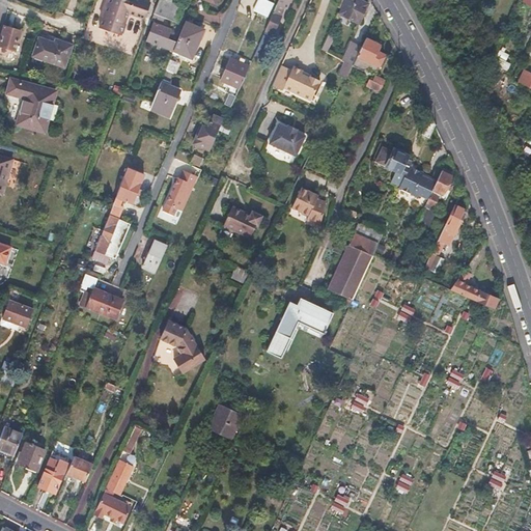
[(104,0),(103,7),(106,8),(103,17),(99,28),(108,31),(117,34),(124,12),(144,18),(149,2),(142,0),(131,0),(131,1),(126,0),(104,0)]
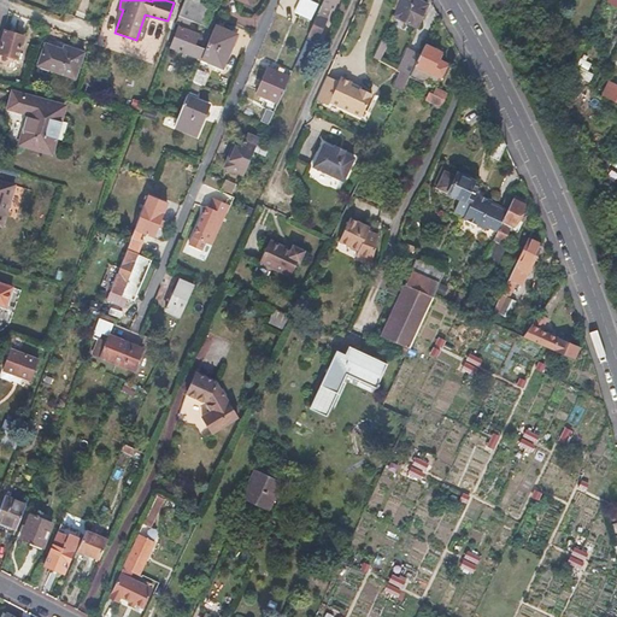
[(198,0),(184,0),(180,15),(192,21),(206,28),(215,6),(198,0)]
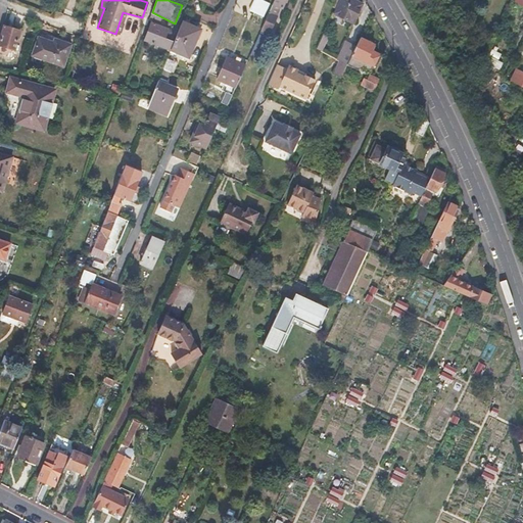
[(253,0),(249,11),(264,18),(270,4),(260,0),(253,0)]
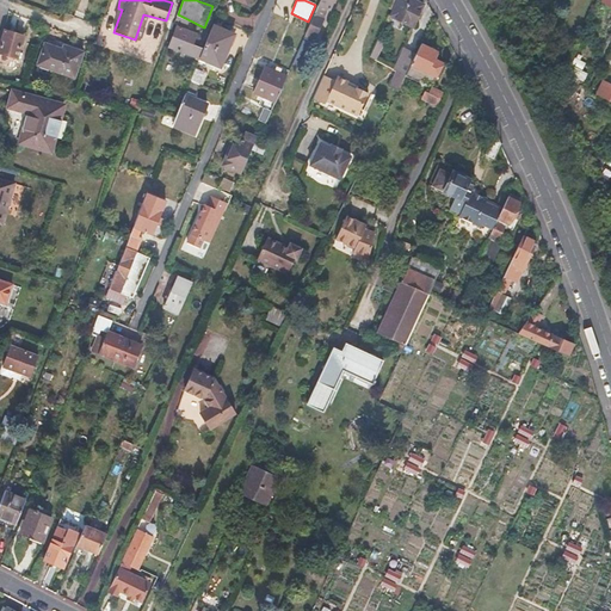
[(333,0),(319,0),(315,10),(321,13),(326,16),(333,0)]
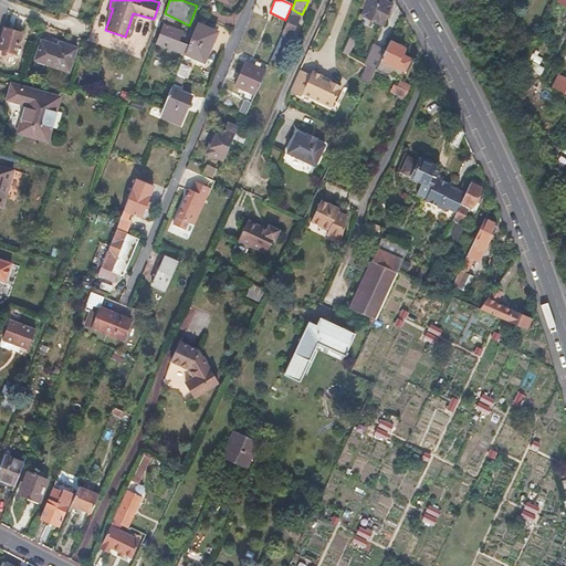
[(367,0),(360,14),(383,24),(391,4),(383,0),(367,0)]
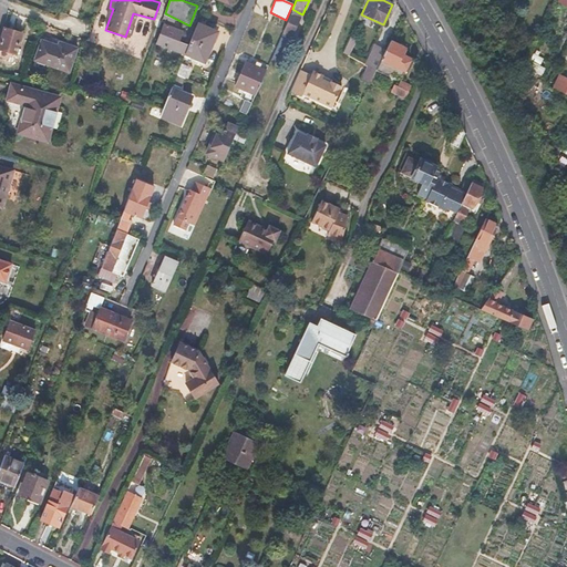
[(298,12),(292,9),(287,20),(292,23),(298,12)]
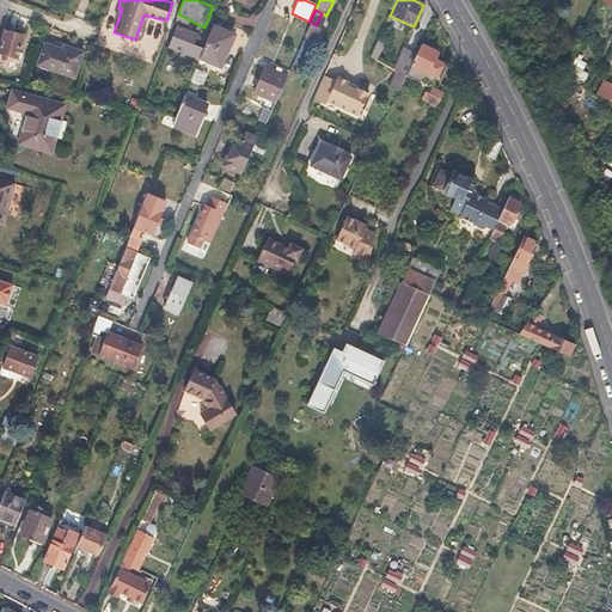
[(190,20),(178,14),(176,20),(188,25),(190,20)]
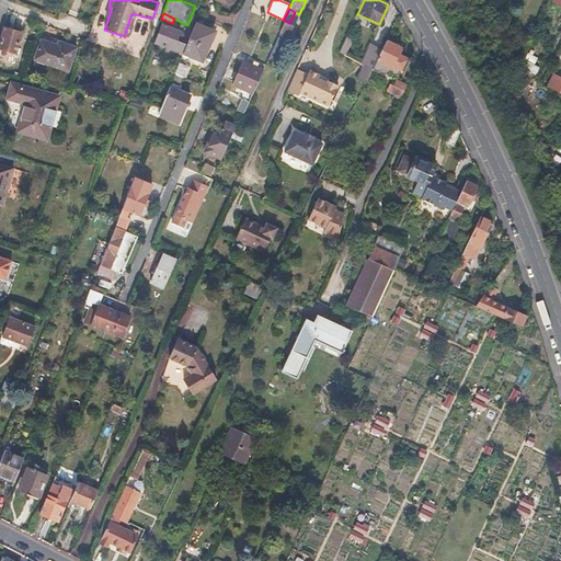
[(284,20),(282,25),(279,31),(288,34),(293,24),(289,23),(284,20)]
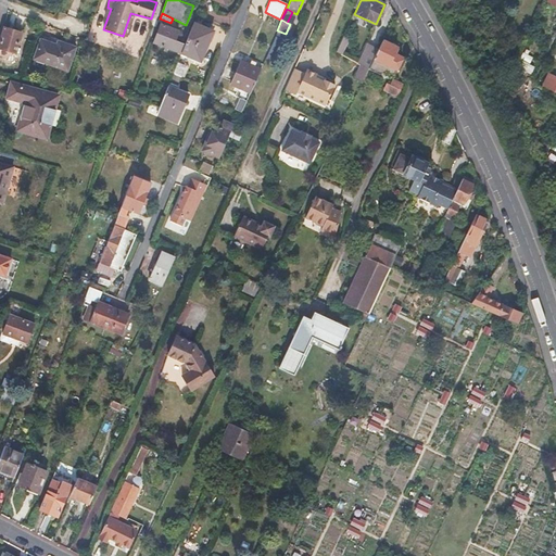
[(179,32),(159,22),(151,41),(180,53),(184,45),(175,41),(179,32)]
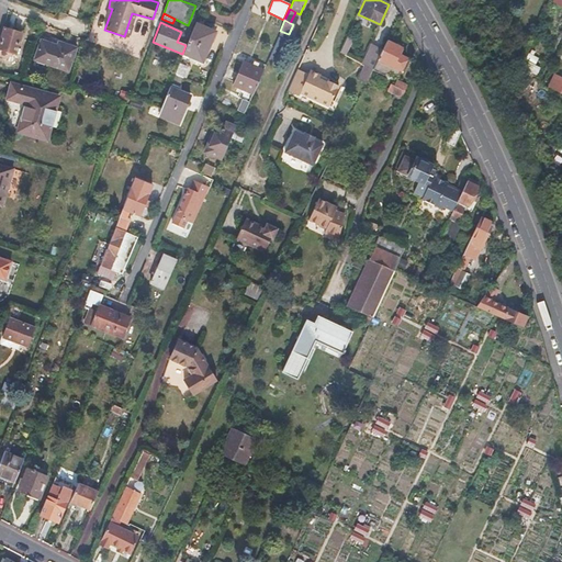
[(214,32),(195,24),(187,46),(186,45),(182,54),(201,62),(208,47),(214,32)]
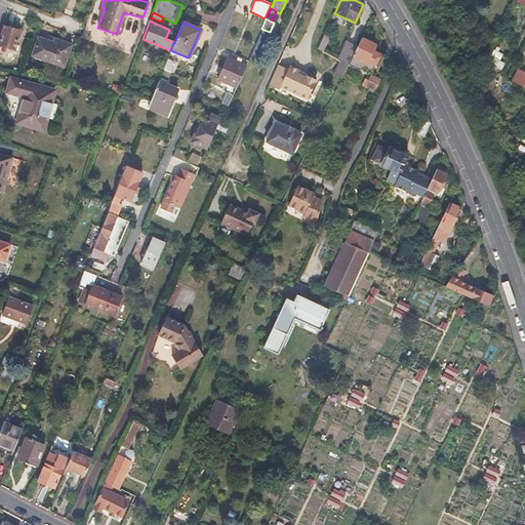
[(11,28),(3,25),(0,35),(0,44),(13,49),(19,30),(11,28)]
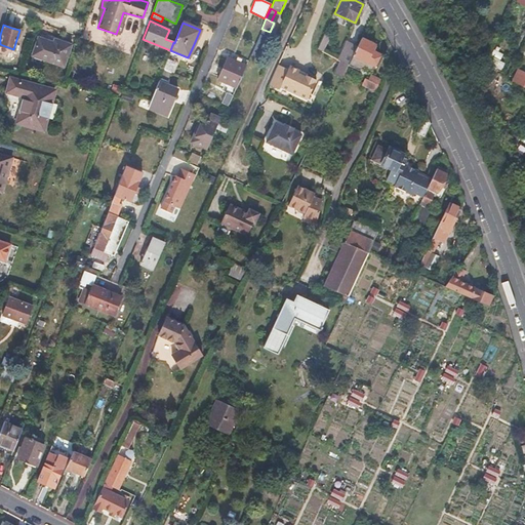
[(47,41),(39,38),(34,55),(64,67),(70,45),(55,40),(54,43),(47,41)]
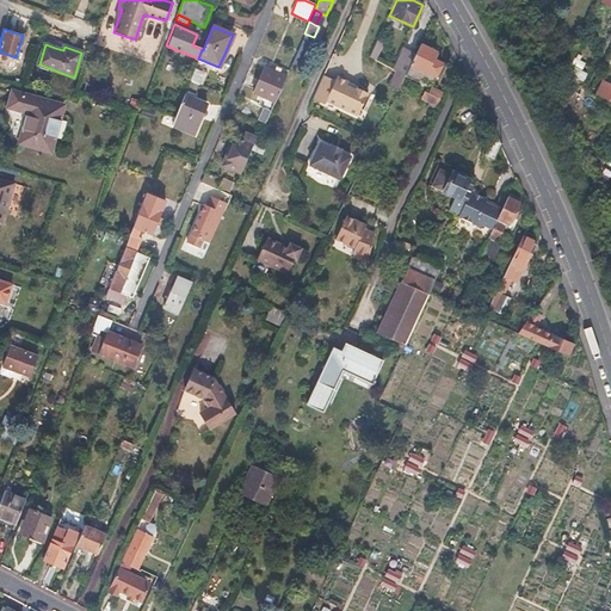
[(420,44),(414,56),(405,76),(415,82),(424,80),(432,84),(434,76),(442,63),(433,59),(436,53),(420,44)]
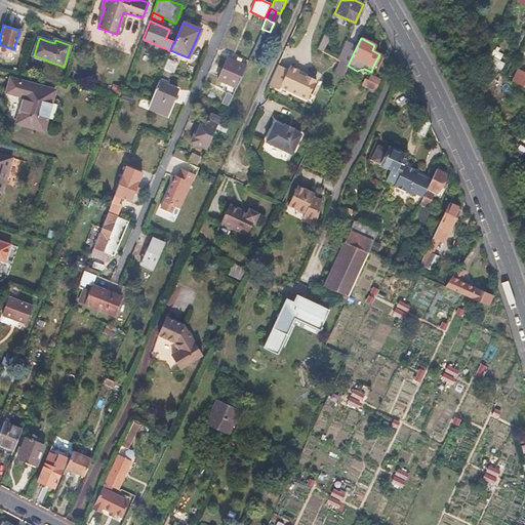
[(356,48),(346,43),(338,59),(344,62),(337,75),(341,77),(348,66),(356,48)]
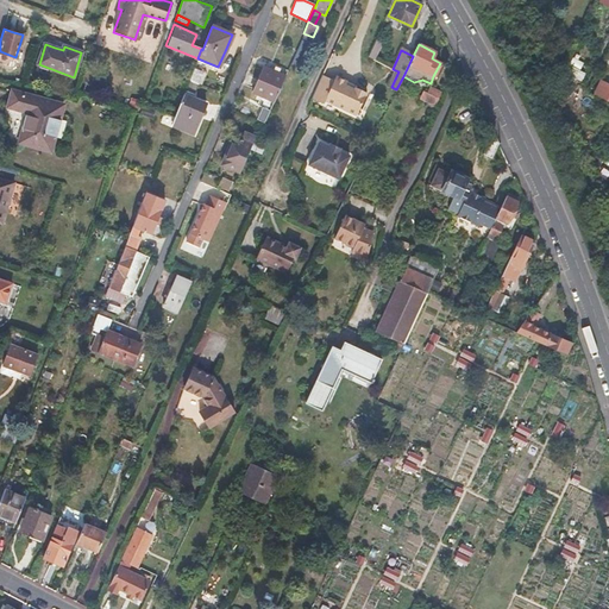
[(286,75),(264,66),(258,79),(252,92),(274,101),(286,75)]
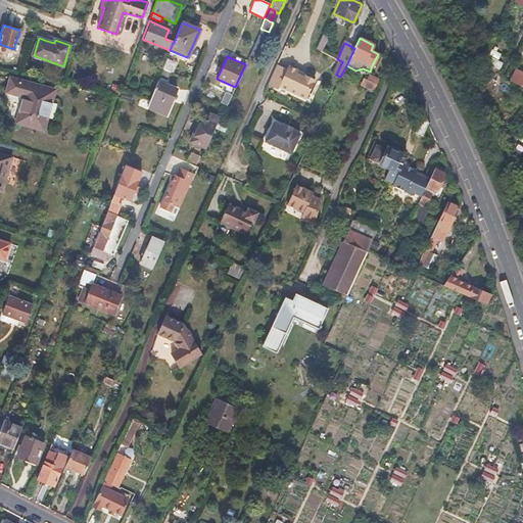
[(173,63),(165,60),(162,68),(170,72),(173,63)]
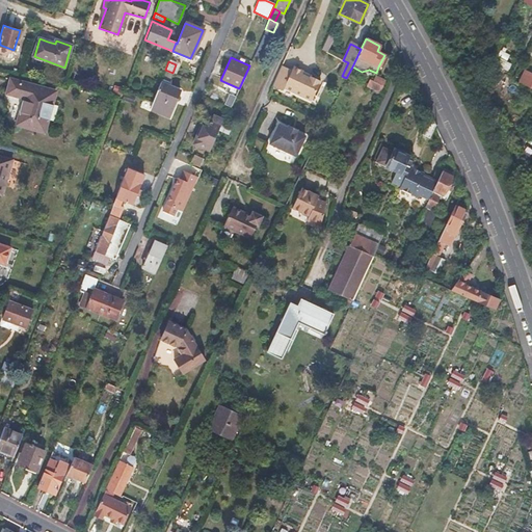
[(283,67),(273,87),(283,90),(284,87),(311,101),(319,81),(310,77),(310,76),(309,79),(300,75),(302,72),(293,67),(291,71),(283,67)]
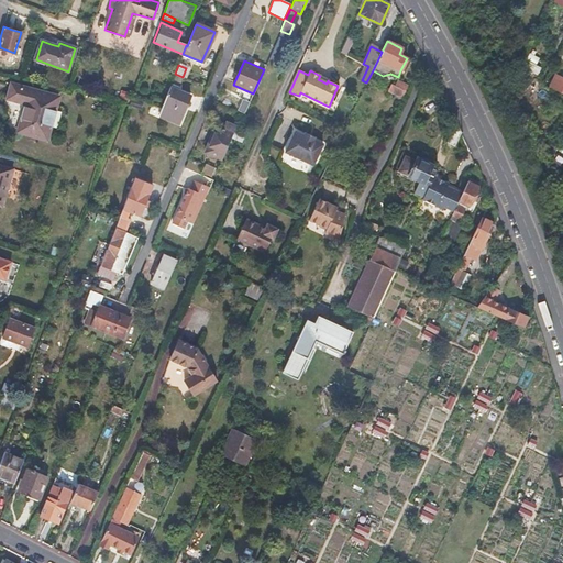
[(183,77),(175,74),(161,109),(158,114),(178,122),(184,109),(189,95),(177,90),(183,77)]
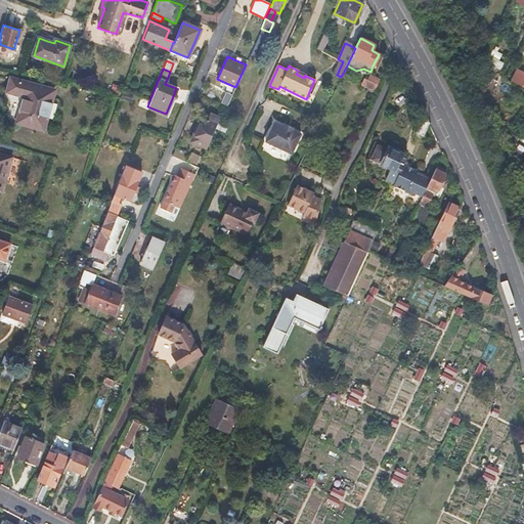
[(523,74),(516,70),(510,81),(523,88),(523,74)]
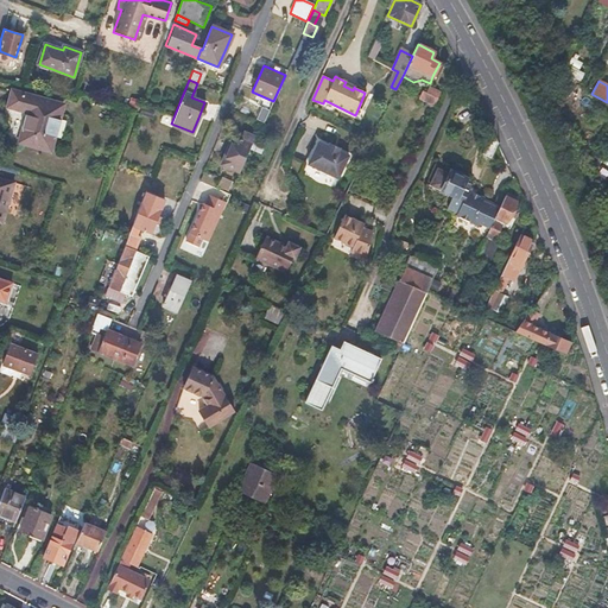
[(425,93),(422,90),(417,99),(434,107),(441,93),(428,87),(425,93)]
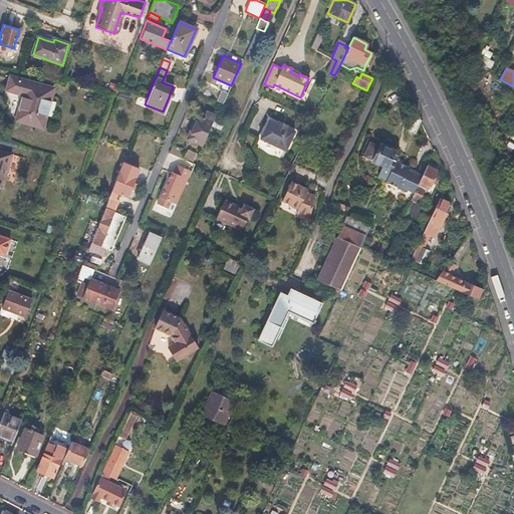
[(6,91),(23,96),(16,121),(42,129),(52,89),(10,77),(8,84),(6,91)]
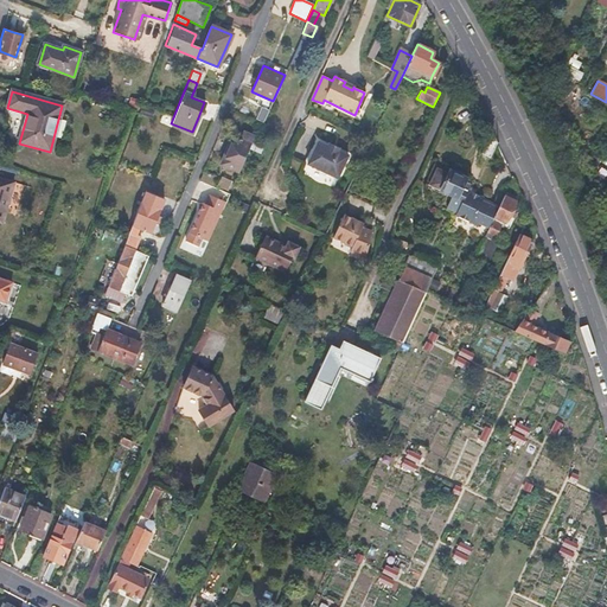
[(266,114),(260,110),(255,120),(261,122),(262,122),(266,114)]
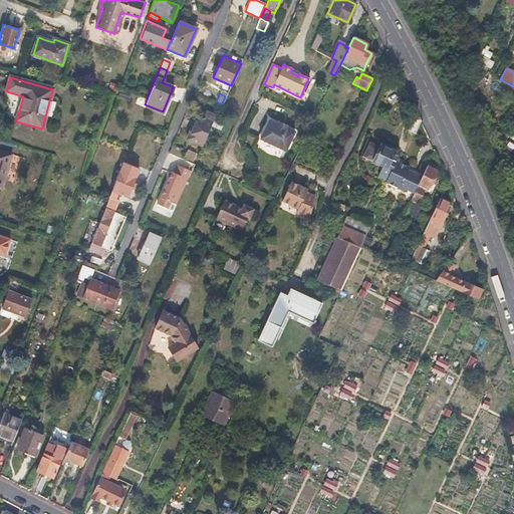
[(204,116),(197,113),(191,126),(186,139),(202,146),(216,115),(207,111),(204,116)]
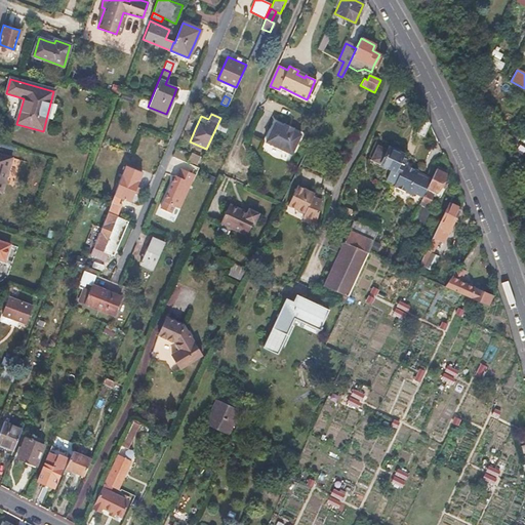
[(430,124),(425,115),(415,133),(422,137),(430,124)]
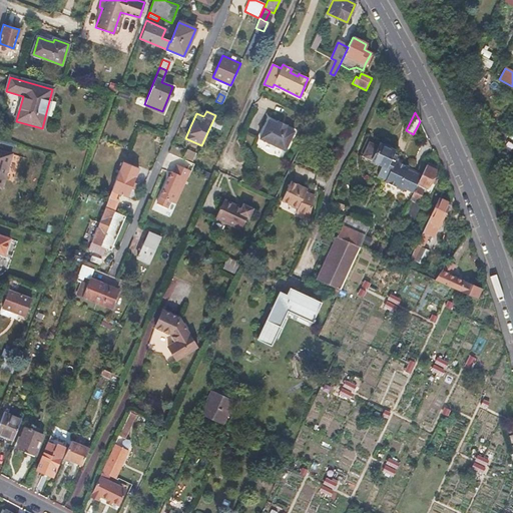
[(276,124),(267,120),(258,139),(284,151),(293,132),(285,128),(286,126),(277,122),(276,124)]
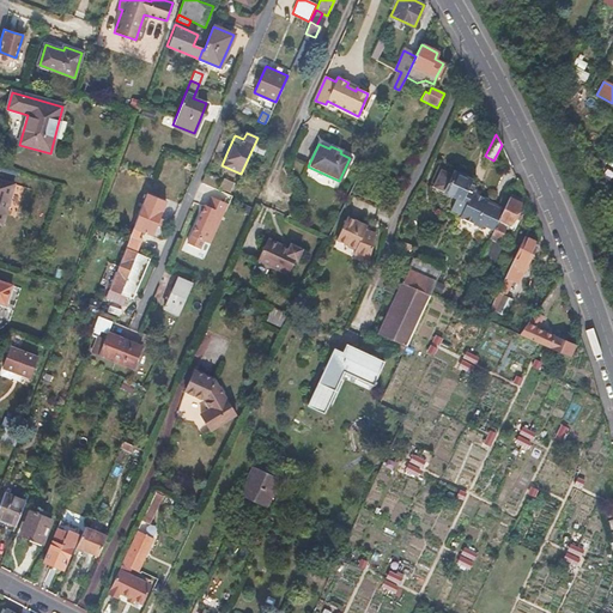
[(451,175),(441,170),(432,187),(456,199),(450,211),(461,216),(460,218),(481,229),(484,225),(493,230),(502,211),(485,202),(487,199),(471,192),(474,184),(469,182),(471,180),(454,171),(451,175)]
